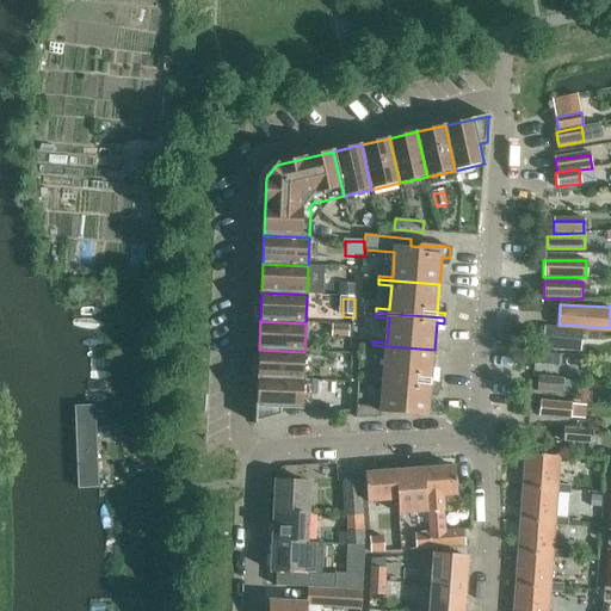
[(351,325),(333,325),(333,335),(350,335),(351,325)]
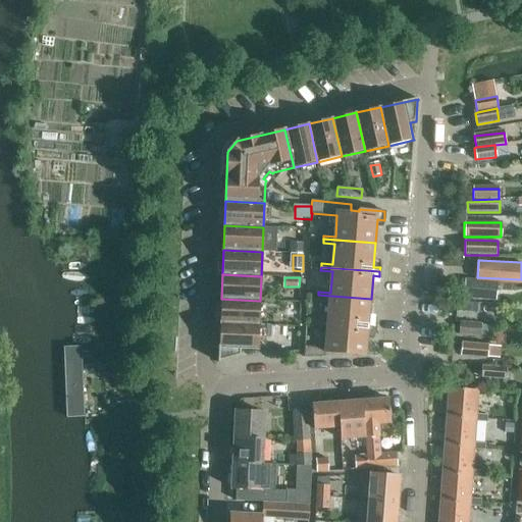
[(486,297),(487,281),(472,280),(471,285),(466,284),(465,295),(486,297)]
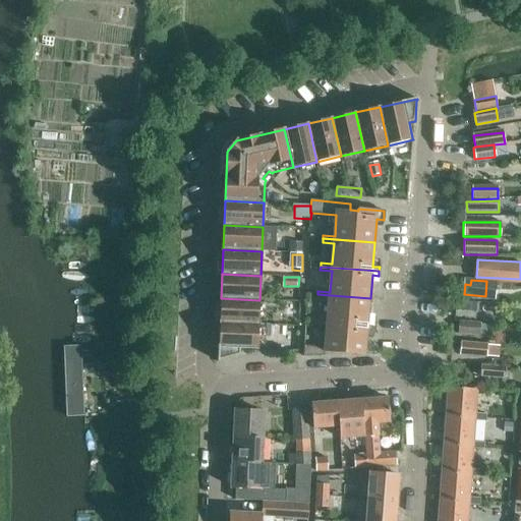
[(368,323),(370,298),(317,294),(317,298),(329,299),(328,321),(315,320),(315,323),(374,328),(374,323),(368,323)]
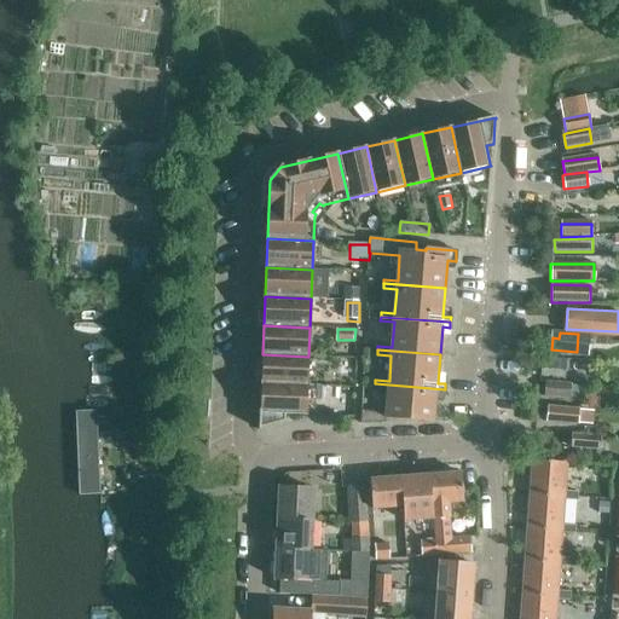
[(307,386),(308,357),(262,354),(261,383),(307,386)]
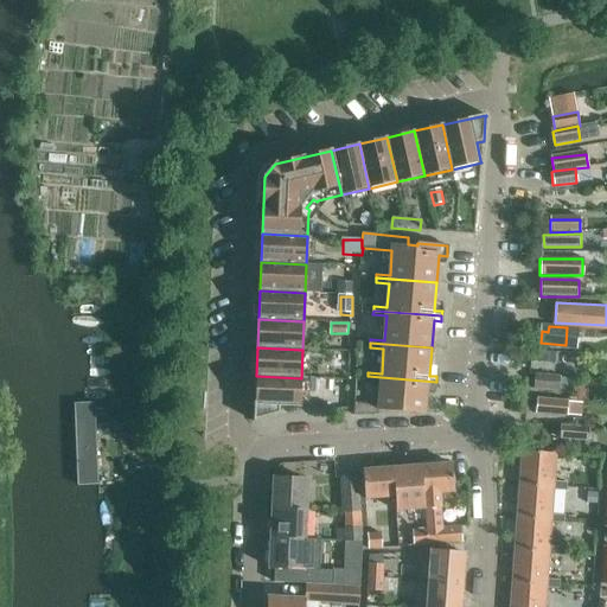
[(530,351),(530,362),(551,363),(553,352),(530,351)]
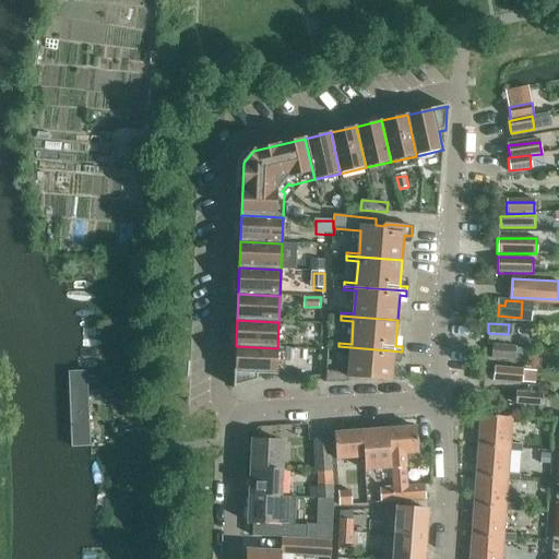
[(515,360),(516,347),(494,345),(492,359),(515,360)]
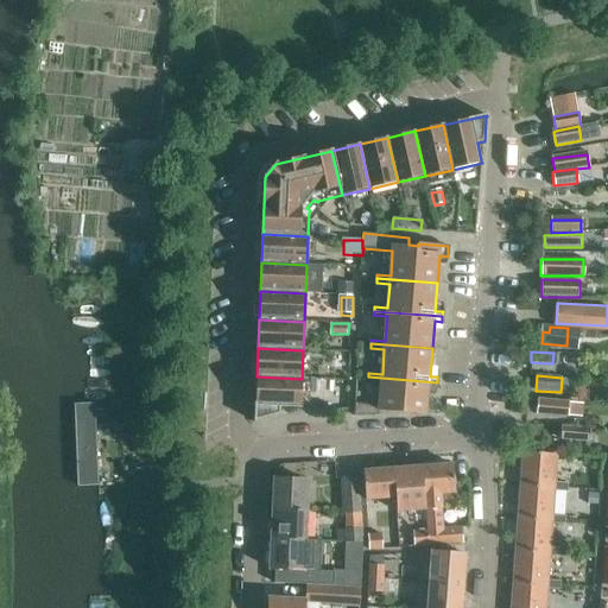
[(302,379),(257,377),(254,422),(255,422),(280,415),(280,407),(301,409),(302,379)]
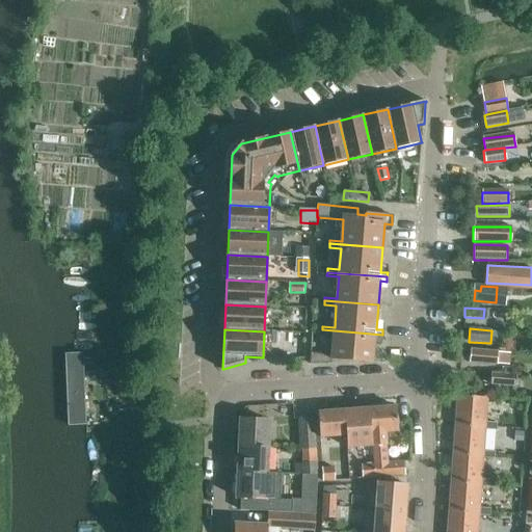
[(381,339),(382,335),(322,329),(321,333),(334,334),(331,355),(311,353),(311,365),(331,364),(331,360),(373,364),(375,338),(381,339)]
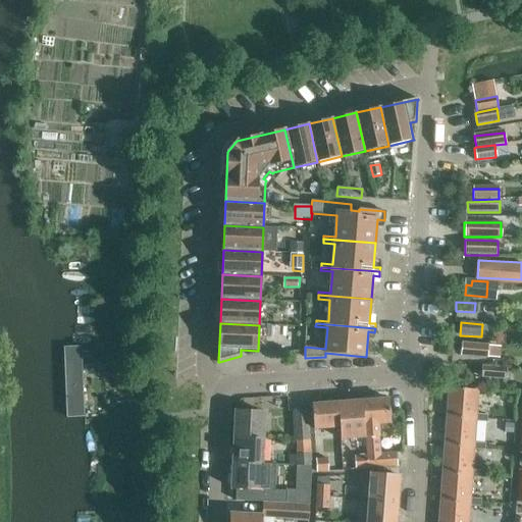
[(299,334),(284,333),(283,345),(299,345),(299,334)]
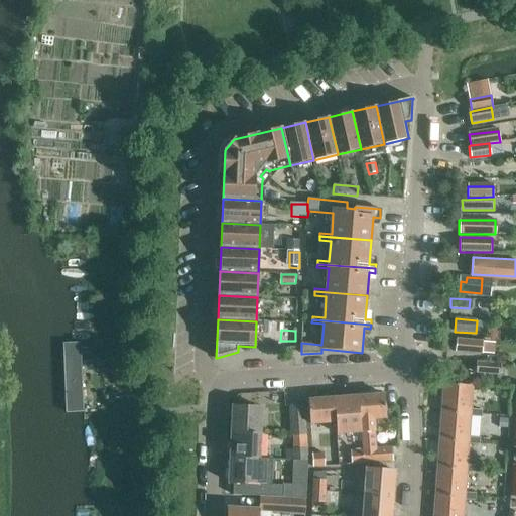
[(455,339),(454,352),(480,354),(481,341),(456,339),(455,339)]
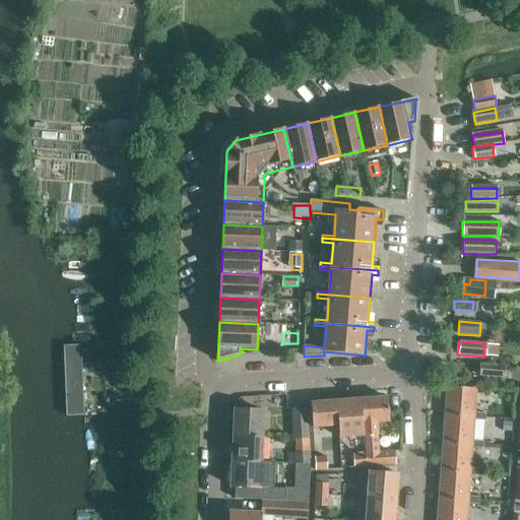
[(66,349),(68,427),(88,426),(85,349),(66,349)]
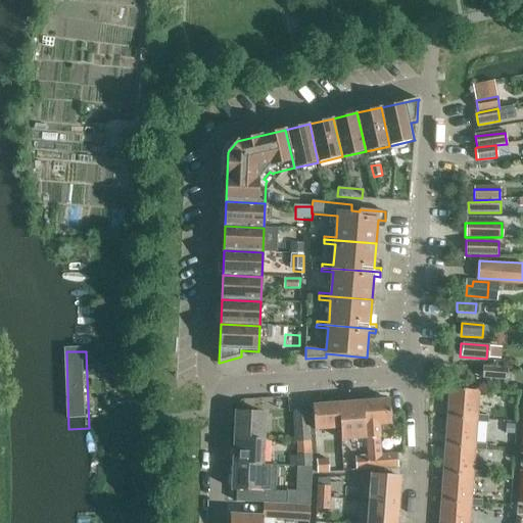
[(507,368),(483,367),(482,377),(507,379),(507,368)]
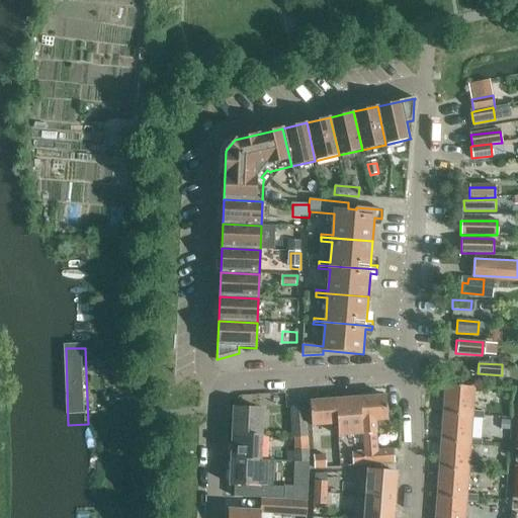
[(446,385),(444,414),(473,416),(473,418),(484,419),(485,413),(475,412),(476,387),(446,385)]
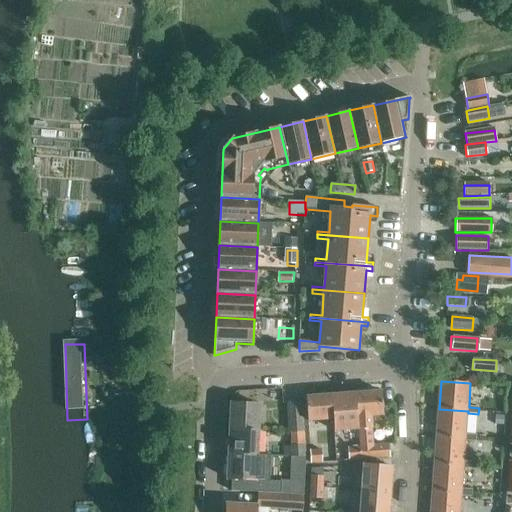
[(356,393),(358,417),(359,427),(373,426),(372,416),(384,415),(382,391),(356,393)]
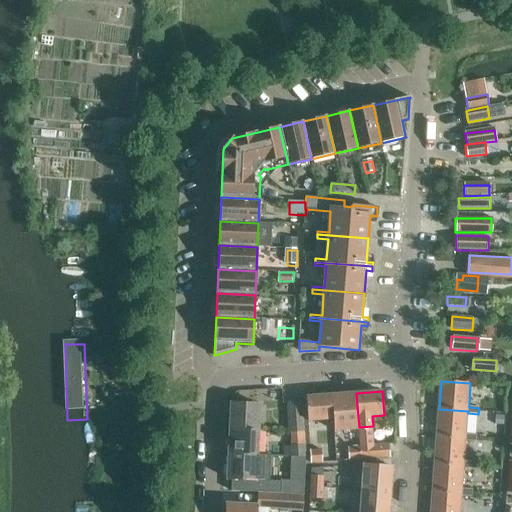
[(332,395),(333,419),(334,429),(359,427),(358,417),(356,393),(332,395)]
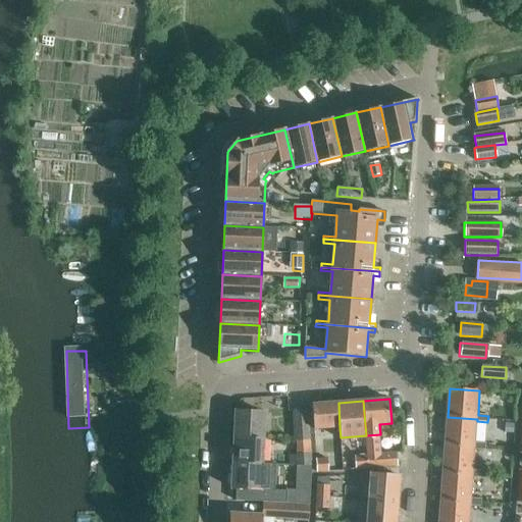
[(340,427),(338,403),(312,405),(314,429),(340,427)]
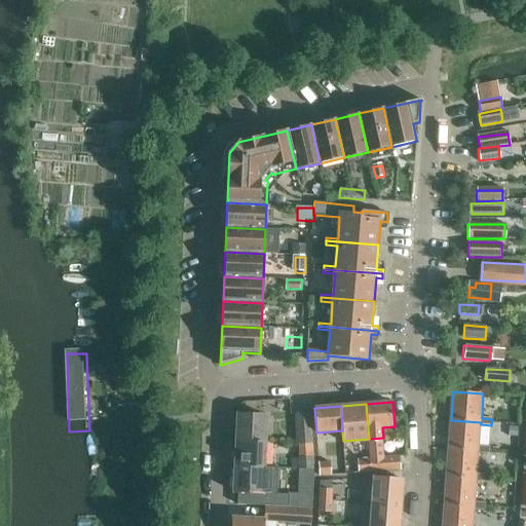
[(298,444),(311,443),(309,414),(296,414),(298,444)]
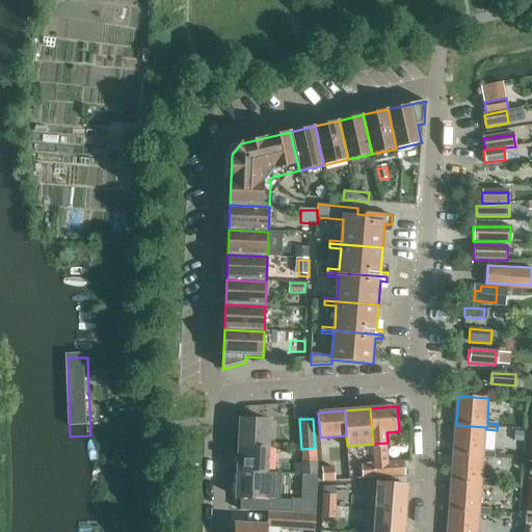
[(239,446),(270,447),(271,421),(240,420),(239,446)]
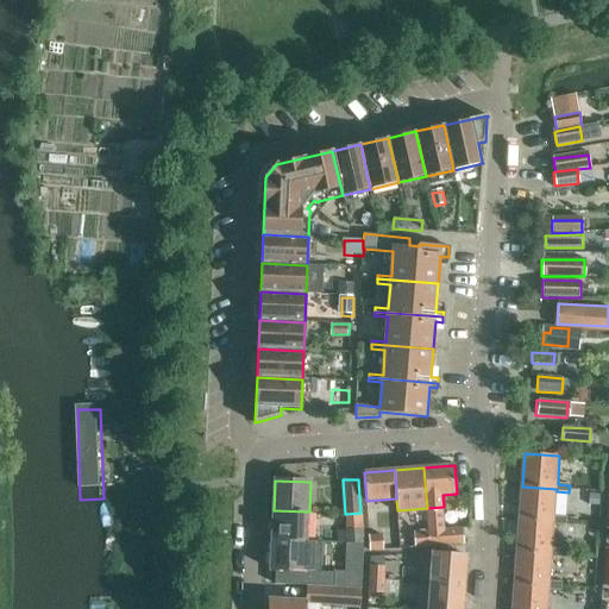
[(557,489),(522,487),(520,519),(554,521),(554,525),(566,526),(567,518),(556,516),(557,491),(557,489)]
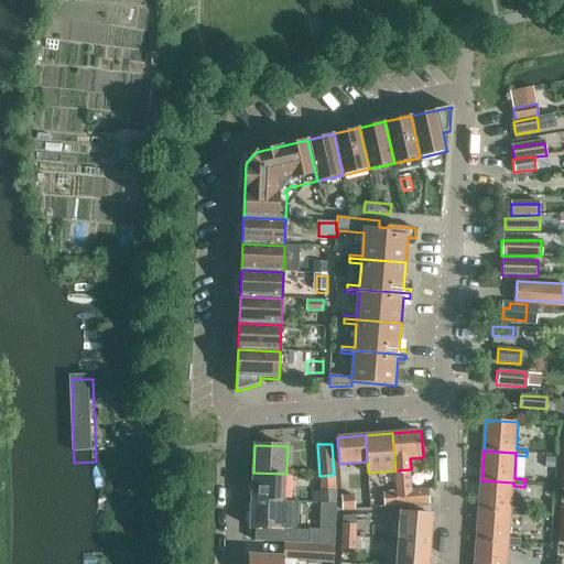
[(284,501),(286,474),(253,473),(252,500),(284,501)]
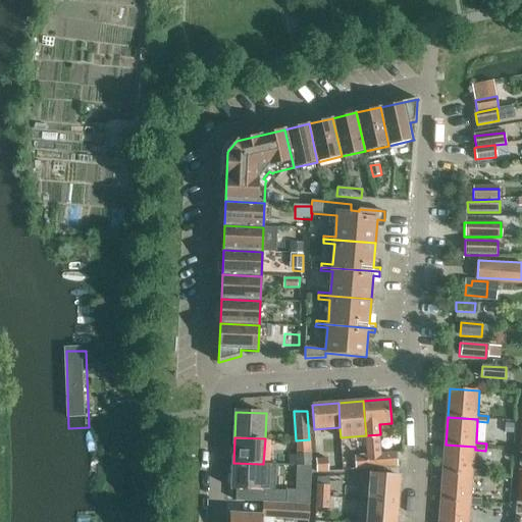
[(475,447),(446,445),(444,473),(473,475),(473,477),(483,479),(483,471),(474,470),(475,450),(475,447)]
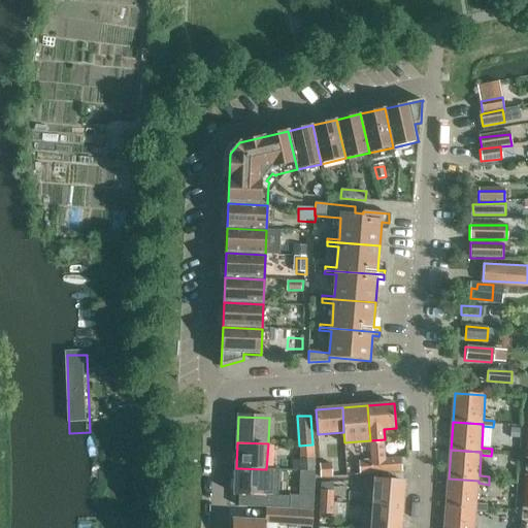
[(401,458),(372,461),(373,474),(402,471),(401,458)]
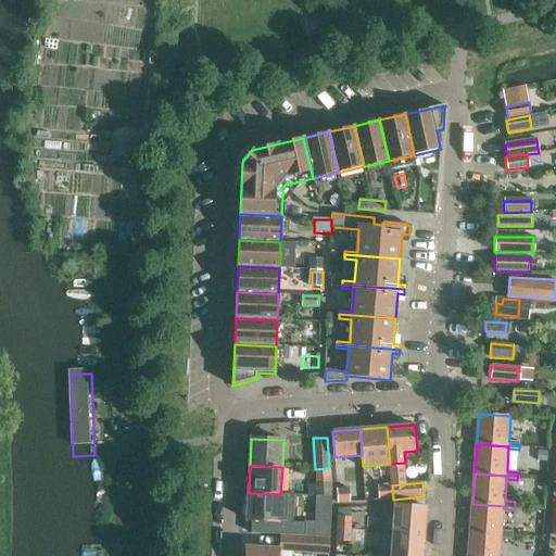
[(315,496),(332,495),(332,483),(314,484),(315,496)]
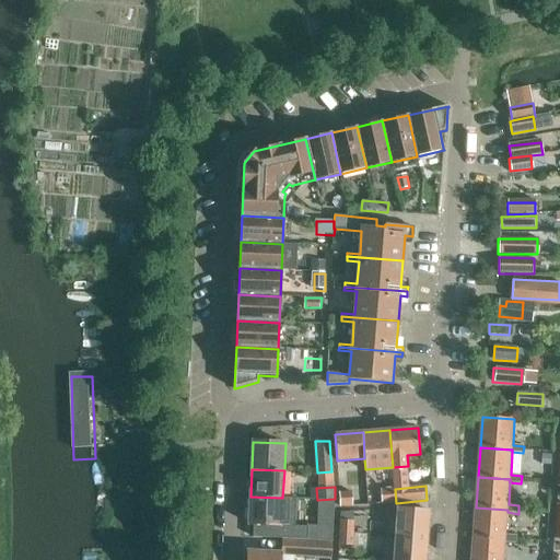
[(382,503),(396,503),(395,489),(381,490),(382,503)]
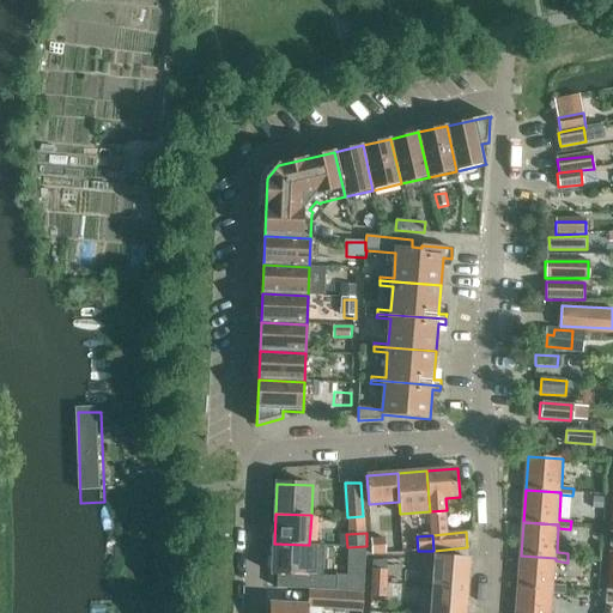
[(371,556),(387,554),(384,538),(371,539),(371,556)]
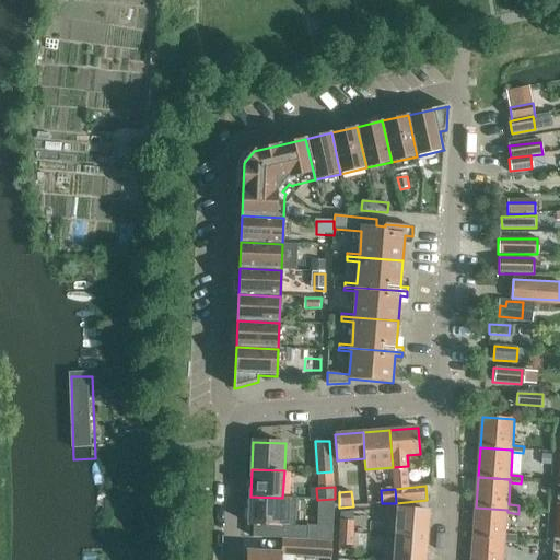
[(282,498),(251,497),(249,524),(281,526),(282,498)]
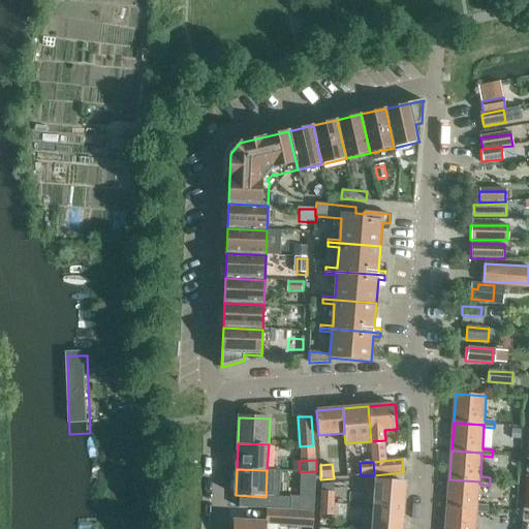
[(316,471),(300,472),(301,484),(317,483),(316,471)]
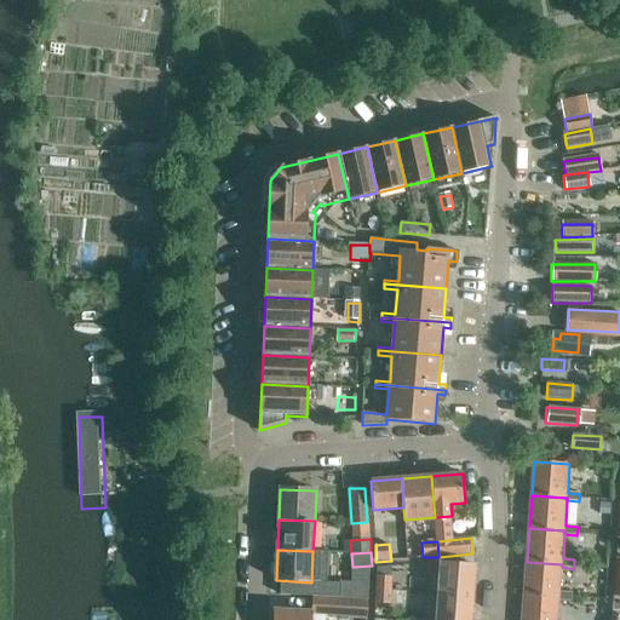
[(562,564),(527,562),(524,595),(560,597),(560,601),(572,602),(573,593),(561,592),(562,567),(562,564)]
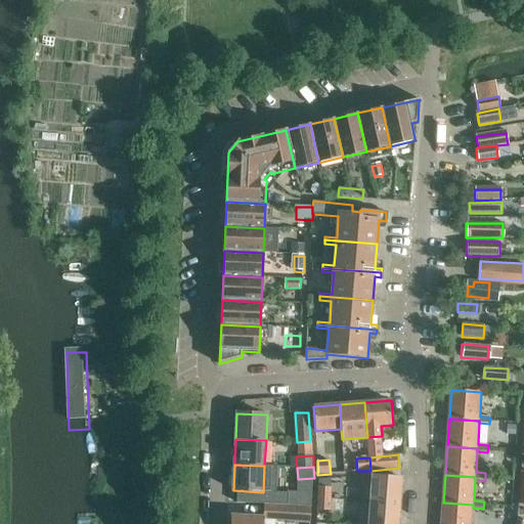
[(369,501),(400,505),(402,478),(372,476),(370,488),(363,487),(362,499),(369,499),(369,501)]
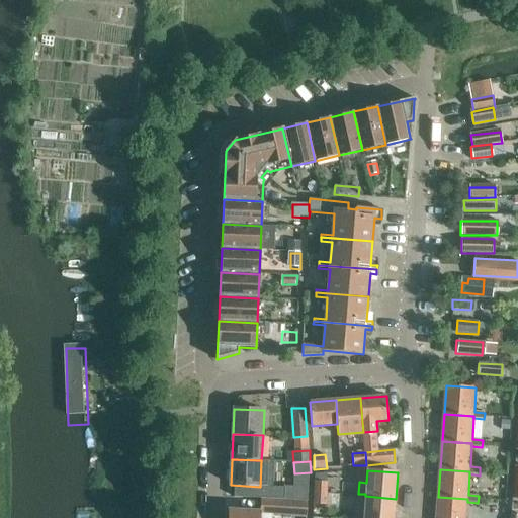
[(314,493),(327,494),(328,482),(314,482),(314,493)]
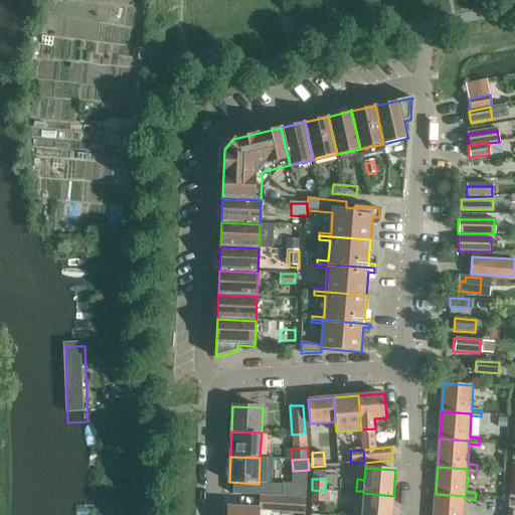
[(325,491),(312,490),(311,502),(325,503),(325,491)]
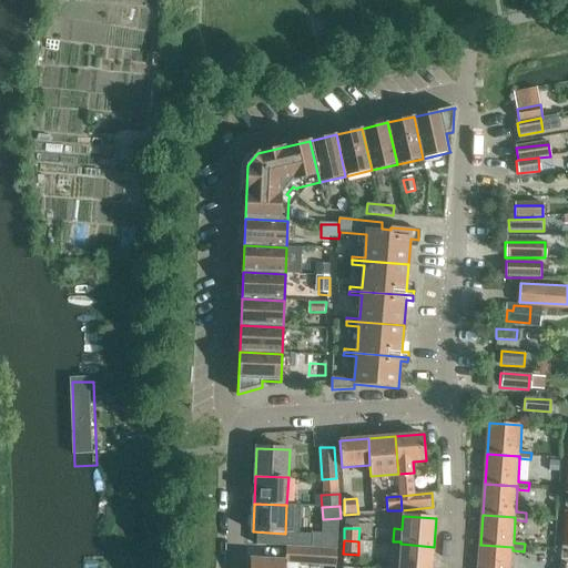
[(432,567),(434,547),(401,544),(398,567),(432,567)]
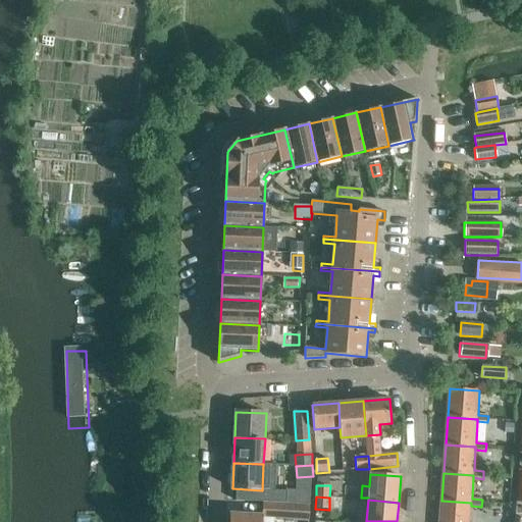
[(469,521),(471,506),(471,503),(441,501),(439,521),(469,521)]
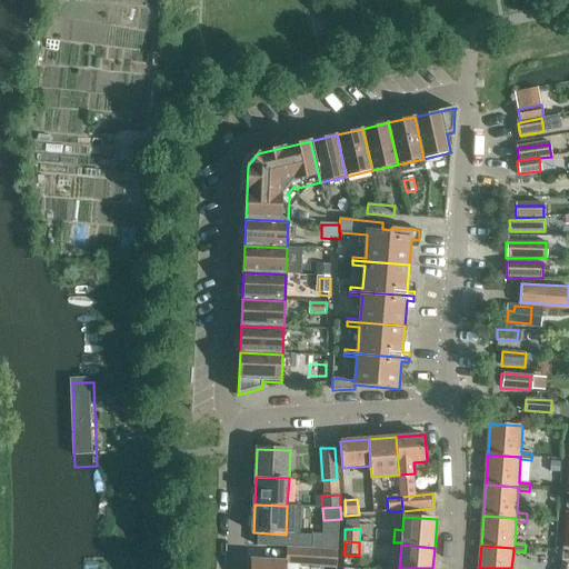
[(320,550),(297,549),(287,549),(286,562),(251,560),(251,568),(299,568),(299,566),(337,568),(338,550),(320,549),(320,550)]
